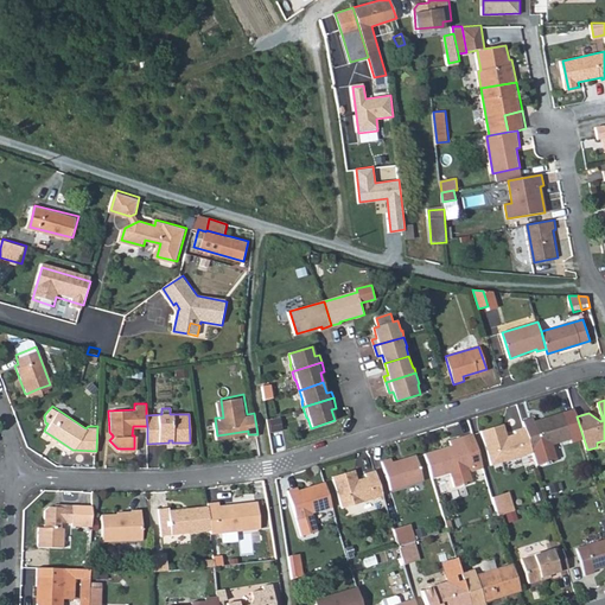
[(533,418),(523,420),(526,427),(534,452),(537,466),(558,460),(553,445),(571,439),(572,443),(584,439),(577,416),(574,411),(534,424),(533,418)]
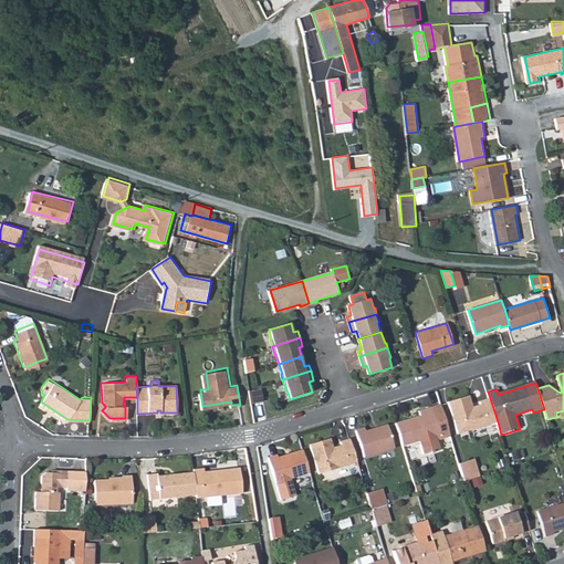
[(460,434),(498,421),(490,398),(481,401),(483,407),(476,409),(470,395),(449,401),(460,434)]
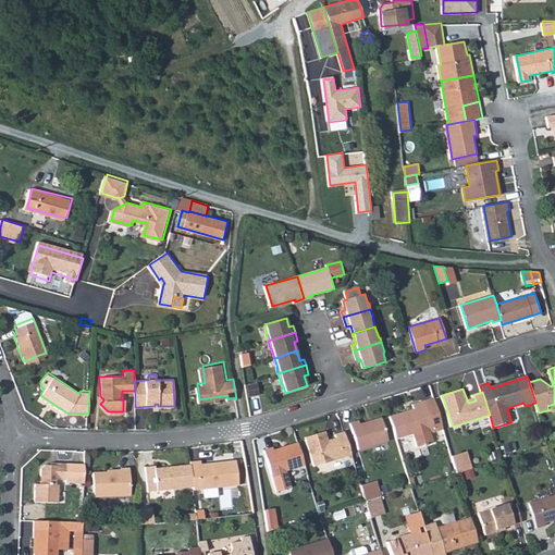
[(444,429),(434,397),(414,404),(416,408),(390,417),(396,438),(412,433),(417,446),(433,442),(429,429),(434,427),(435,431),(444,429)]
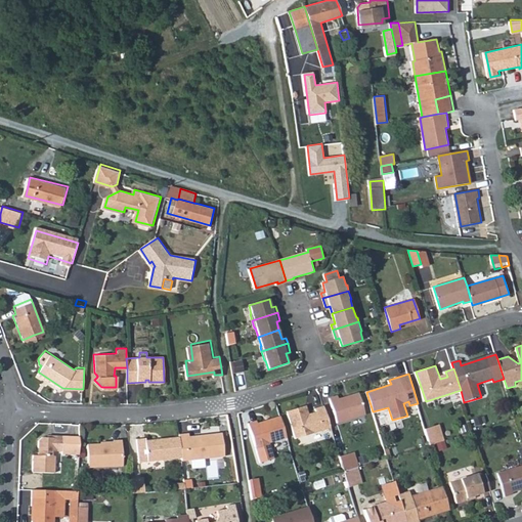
[(366,414),(359,392),(340,398),(339,394),(331,397),(339,422),(366,414)]
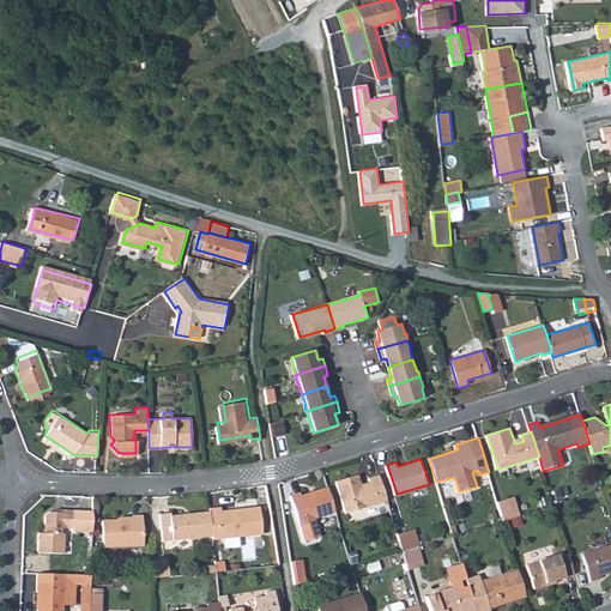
[(387,501),(379,472),(369,476),(370,482),(362,484),(360,477),(338,483),(346,513),(387,501)]
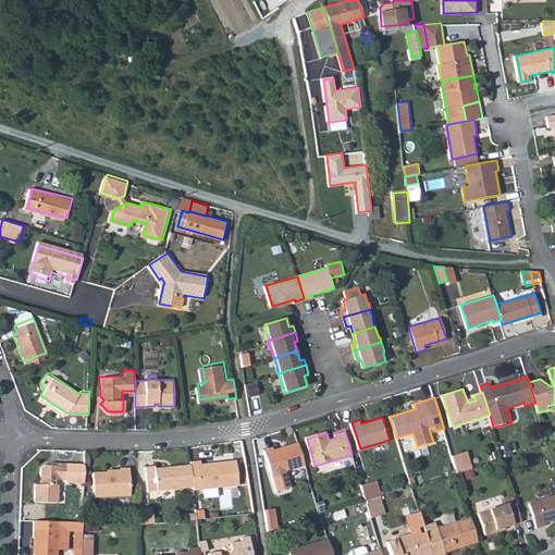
[(306,463),(299,441),(274,448),(273,445),(266,447),(278,489),(293,483),(288,468),(306,463)]
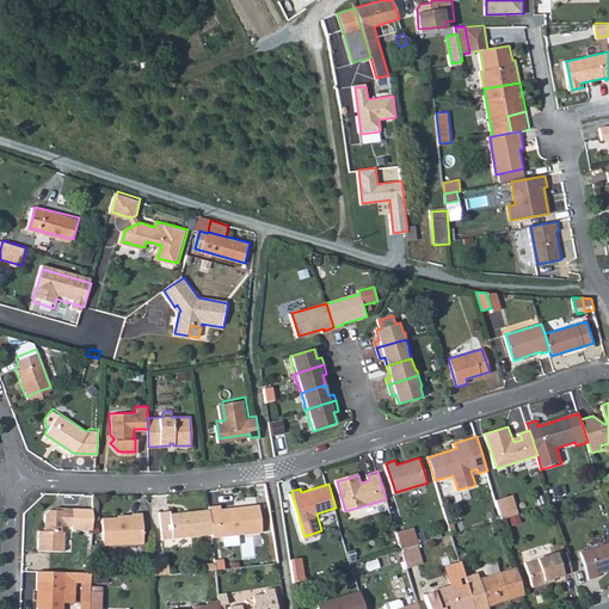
[(511,516),(520,514),(514,494),(505,497),(511,516)]
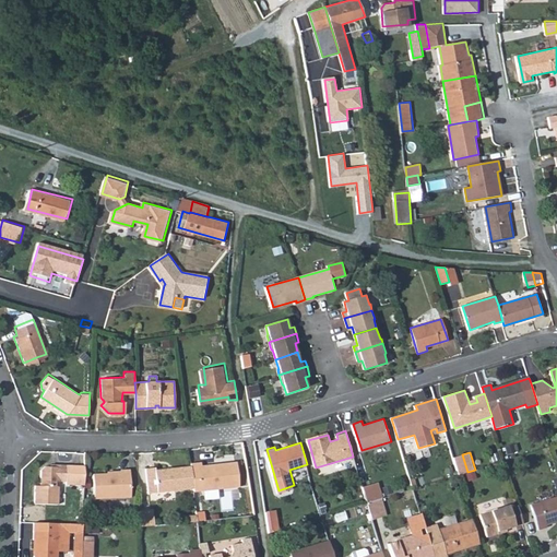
[(462,454),(453,458),(459,474),(467,472),(462,454)]
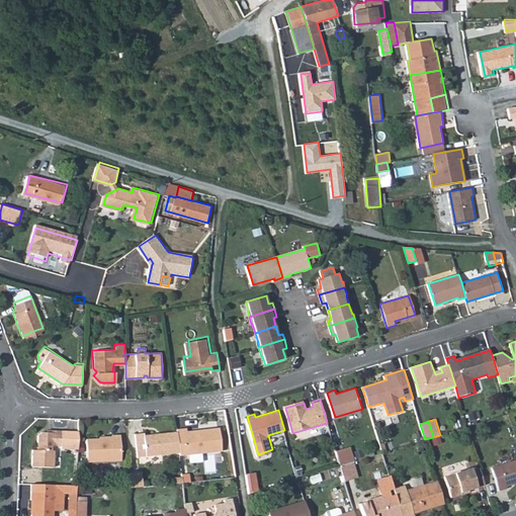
[(186,430),(176,431),(176,435),(178,454),(178,457),(221,453),(219,431),(199,432),(199,435),(186,436),(186,433),(186,430)]
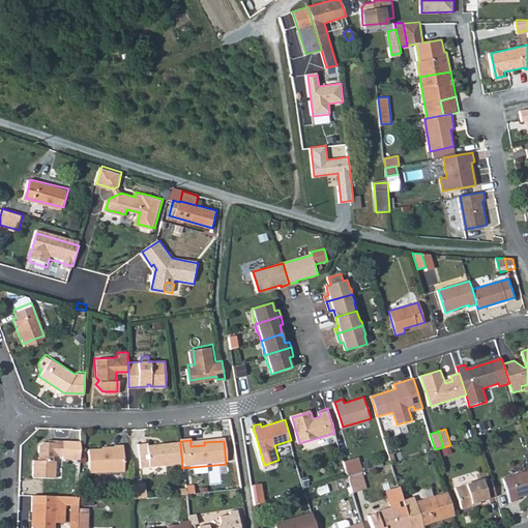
[(59,457),(60,442),(50,441),(50,444),(40,443),(37,446),(37,461),(31,461),(31,478),(53,479),(54,462),(52,462),(52,457),(59,457)]
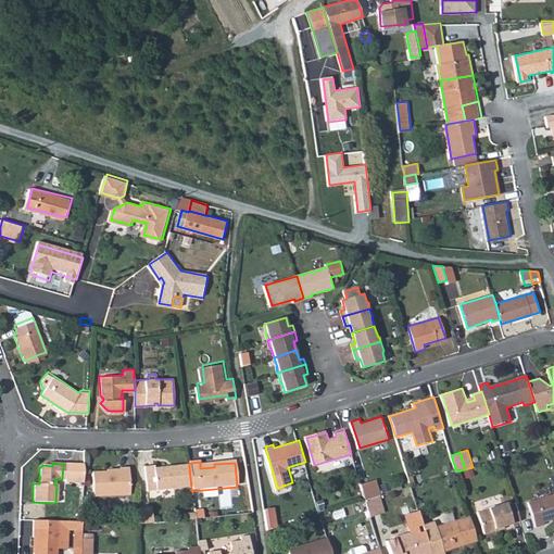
[(84,483),(85,464),(67,464),(66,479),(66,482),(84,483)]
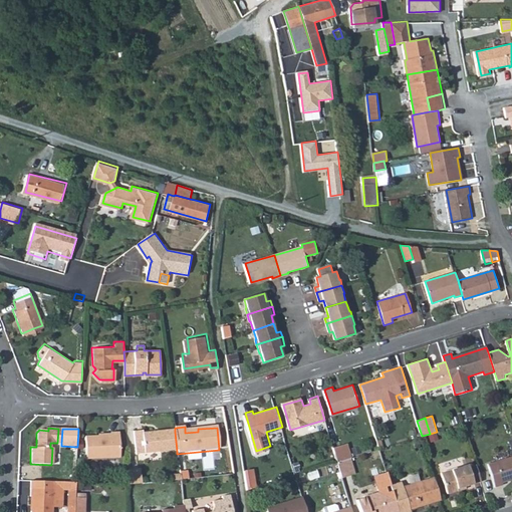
[(136,454),(177,451),(175,432),(143,434),(143,431),(134,432),(136,454)]
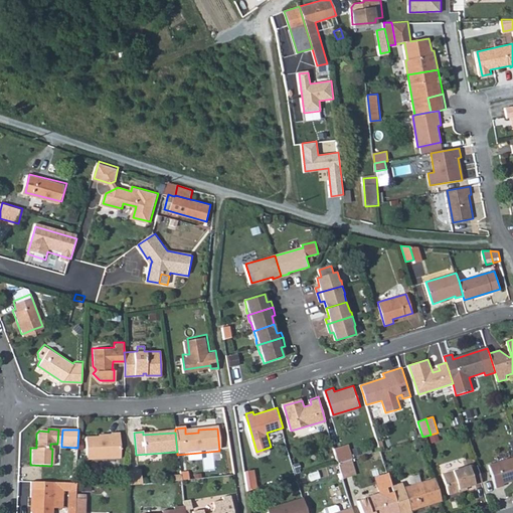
[(120,459),(119,434),(111,434),(111,435),(103,435),(103,437),(86,438),(86,459),(120,459)]
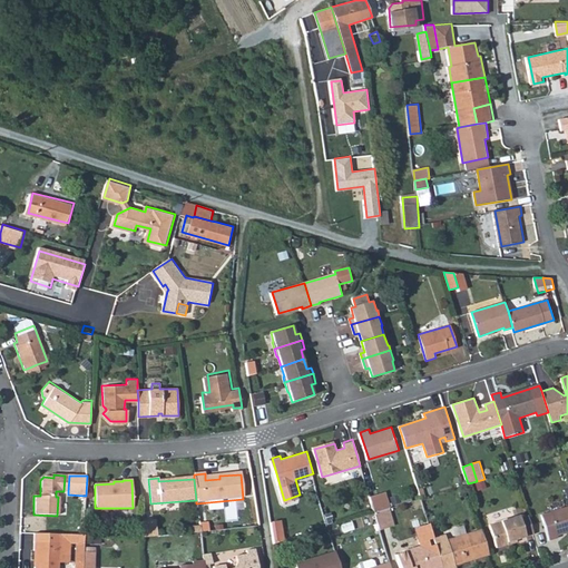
[(380,492),(385,509),(390,508),(392,507),(387,491),(380,492)]
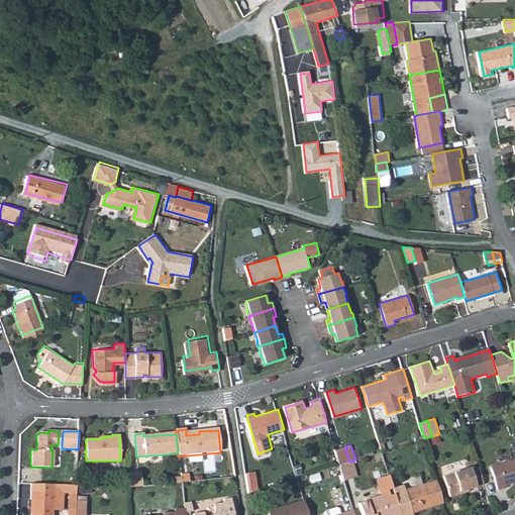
[(335,449),(340,465),(349,461),(344,446),(335,449)]
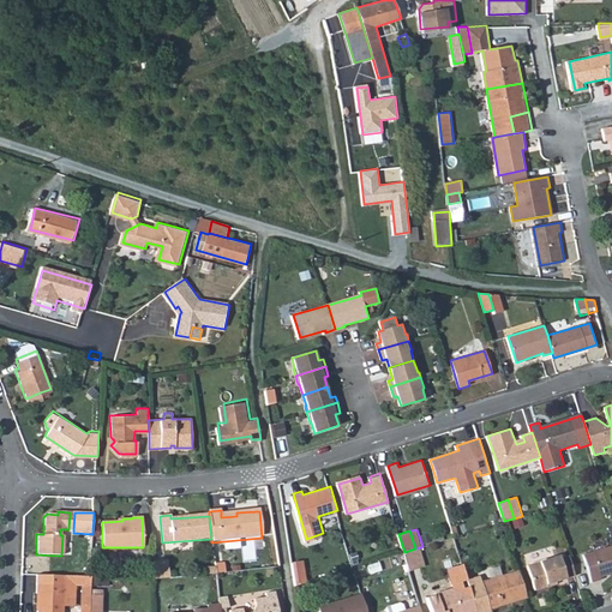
[(603,576),(611,574),(611,545),(583,555),(592,582),(603,580),(603,576)]
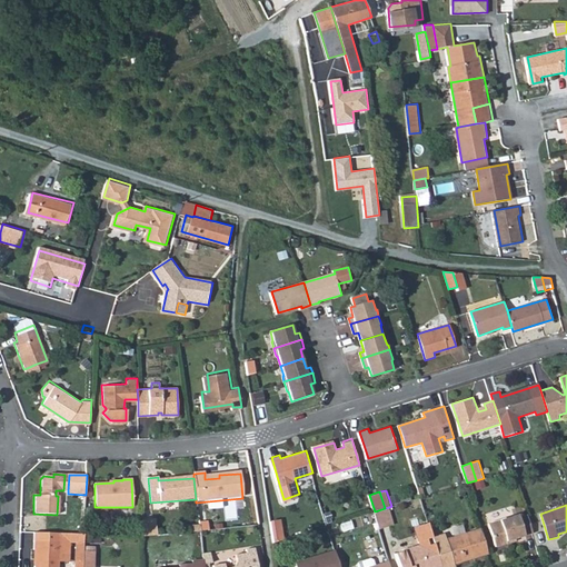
[(388,521),(379,525),(380,529),(395,525),(389,507),(385,508),(388,521)]
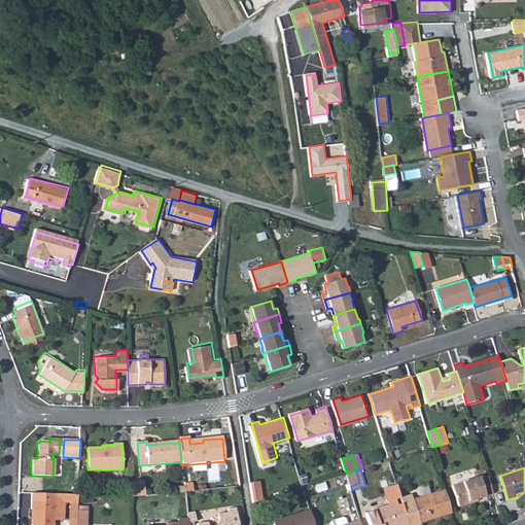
[(356,470),(347,474),(351,486),(359,483),(356,470)]
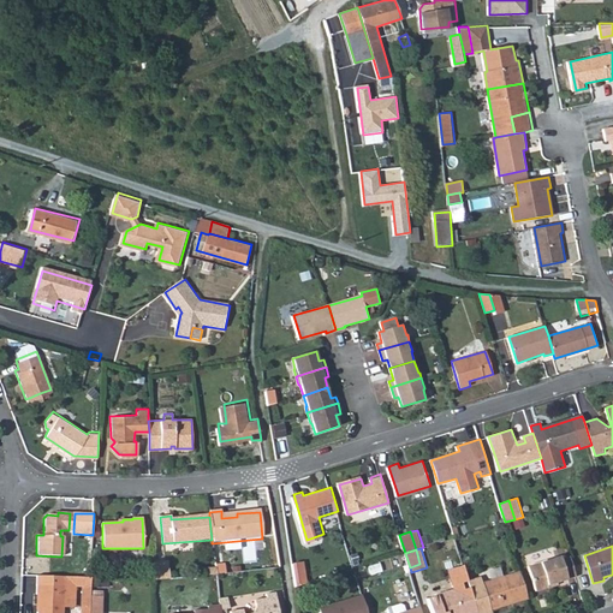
[(557,581),(576,575),(570,555),(561,558),(560,554),(529,564),(536,590),(549,585),(548,583),(557,581)]
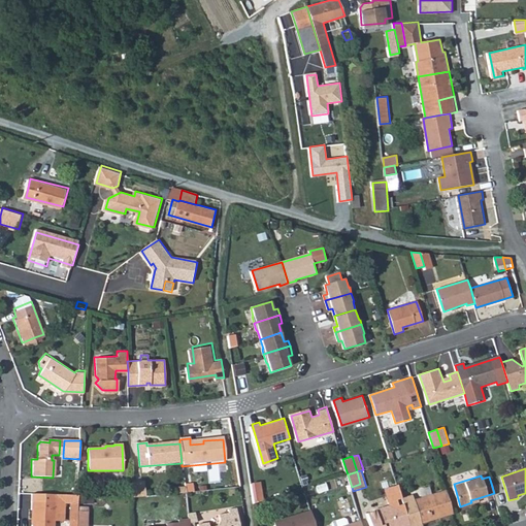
[(252,487),(254,503),(263,500),(261,485),(252,487)]
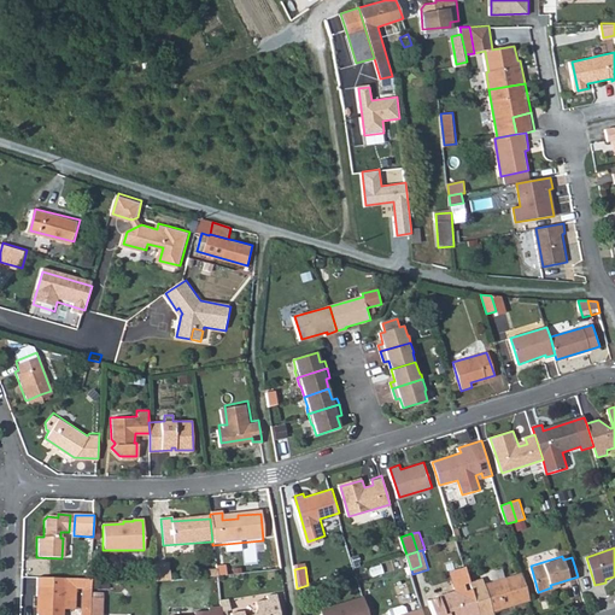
[(476,614),(479,614),(469,583),(464,567),(454,569),(457,580),(454,581),(455,587),(437,595),(437,596),(428,598),(433,614),(476,614)]
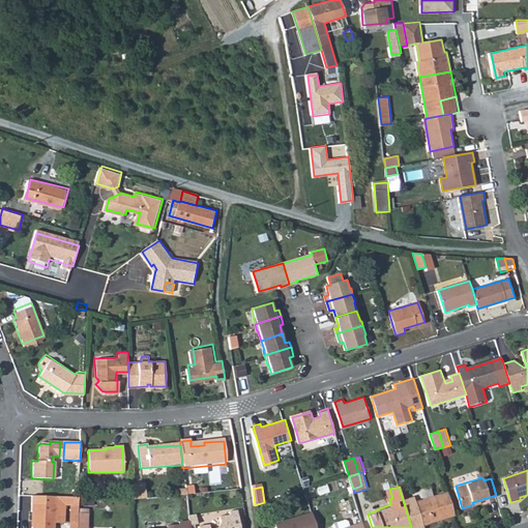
[(422,525),(455,516),(447,492),(415,502),(413,497),(403,500),(411,527),(422,524),(422,525)]
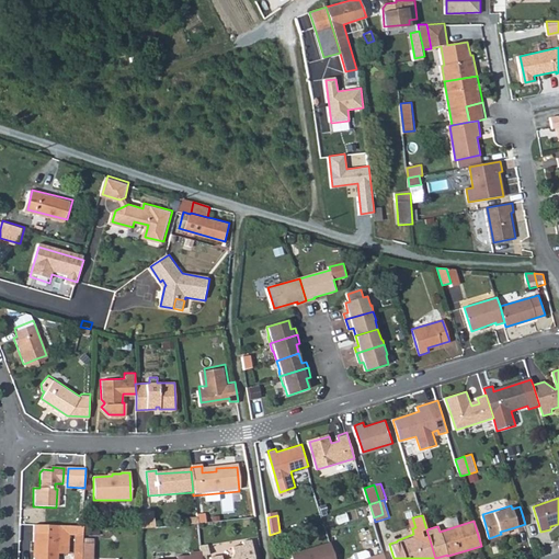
[(32,556),(32,558),(54,558),(55,555),(65,555),(66,535),(82,536),(82,526),(32,524),(31,542),(34,543),(33,556),(32,556)]
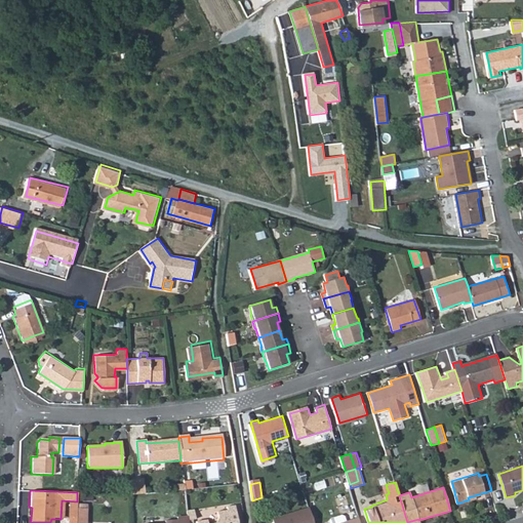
[(85,522),(87,505),(77,505),(75,522),(85,522)]
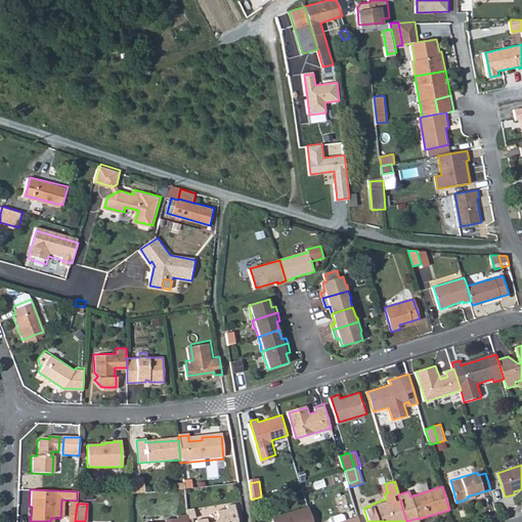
[(313,521),(308,506),(271,516),(273,521),(313,521)]
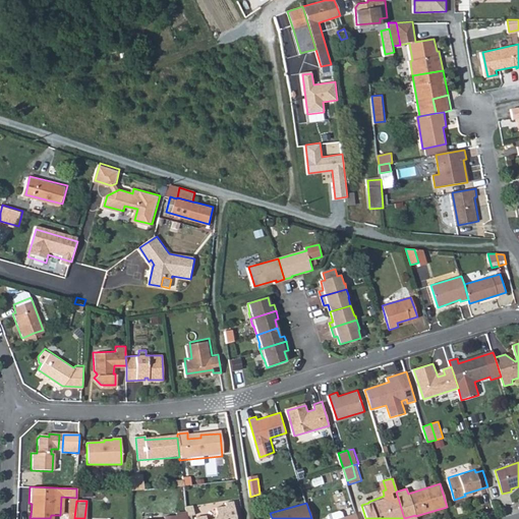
[(237,518),(235,504),(228,505),(228,509),(218,510),(219,517),(217,518),(209,518),(209,517),(196,518),(195,518),(237,518)]
